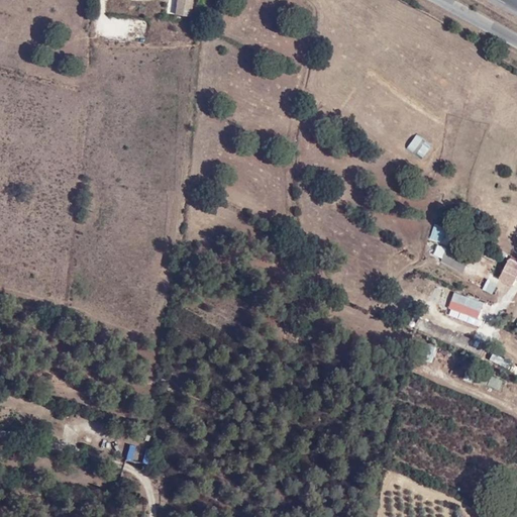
[(194,0),(175,0),(173,14),(192,17),(194,0)]
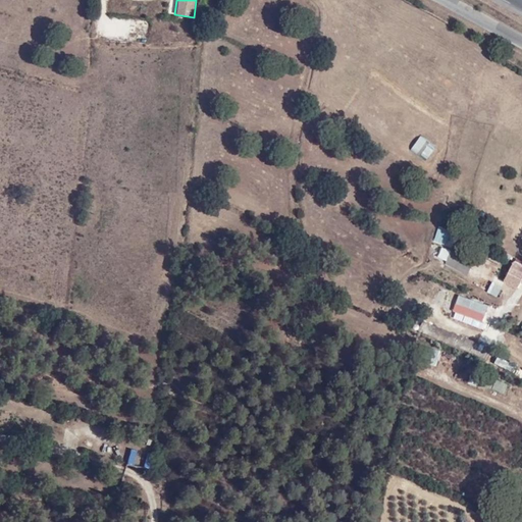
[(133,19),(107,17),(105,38),(131,40),(133,19)]
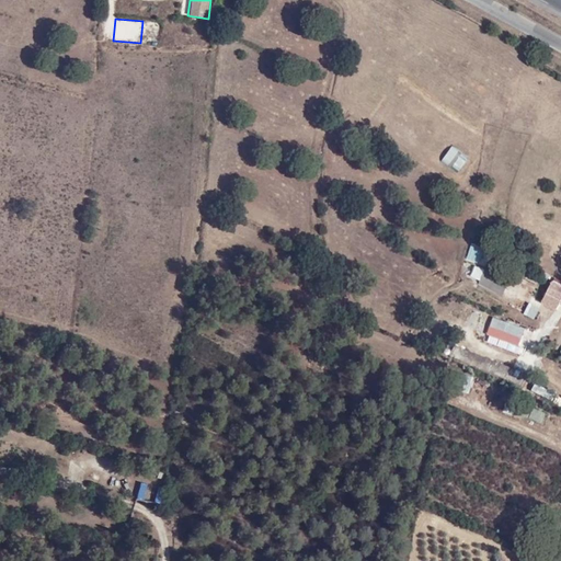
[(451,147),(441,161),(457,173),(468,159),(451,147)]
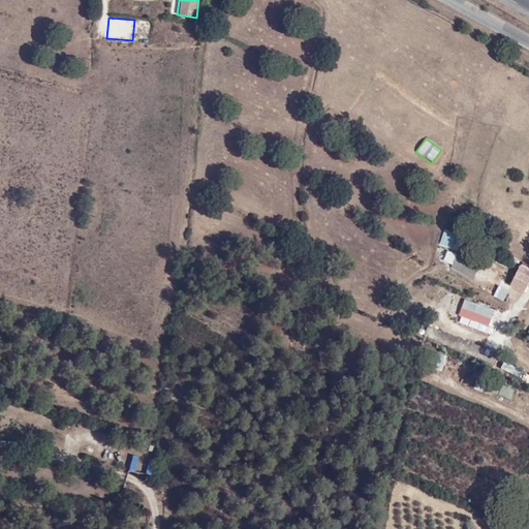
[(457,254),(449,268),(472,280),(479,267),(457,254)]
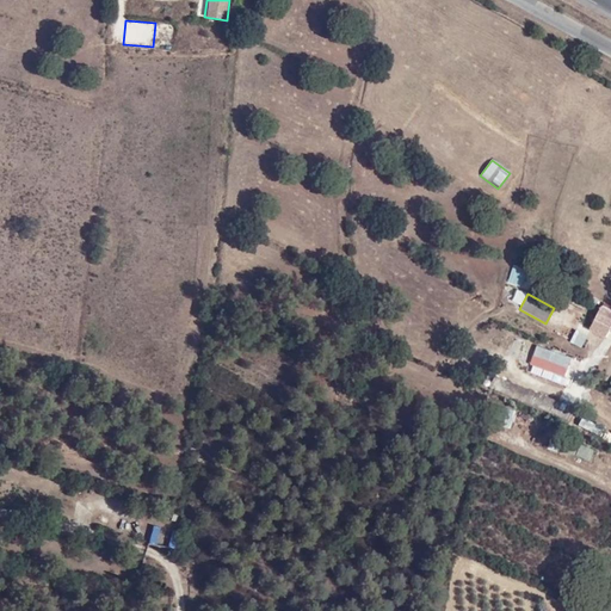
[(610,329),(610,309),(603,306),(591,329),(606,338),(610,329)]
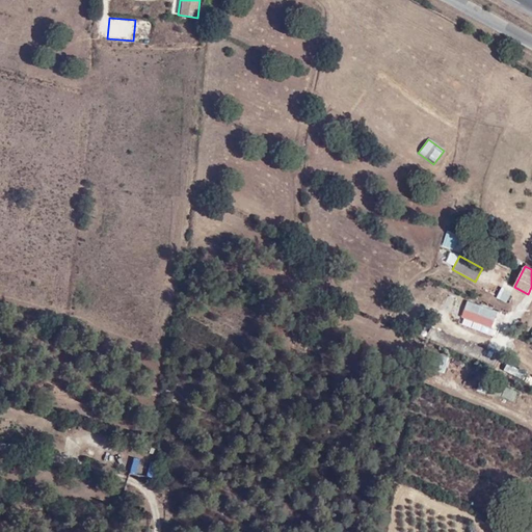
[(467,303),(460,321),(497,333),(502,315),(467,303)]
